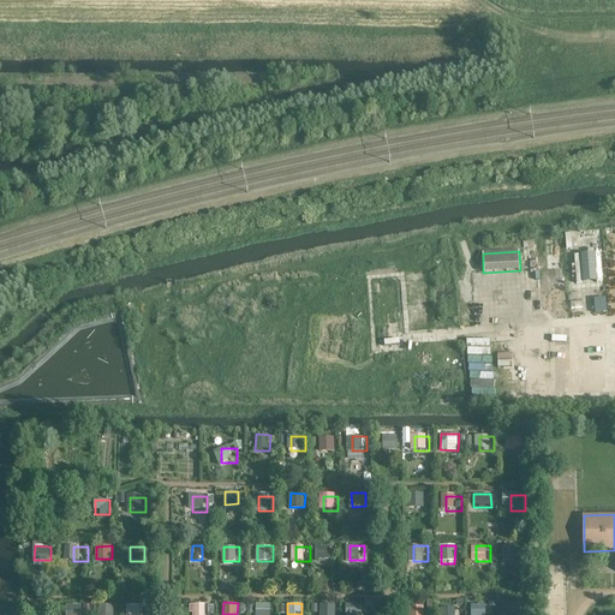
[(346,614),(363,614),(363,603),(346,603),(346,614)]
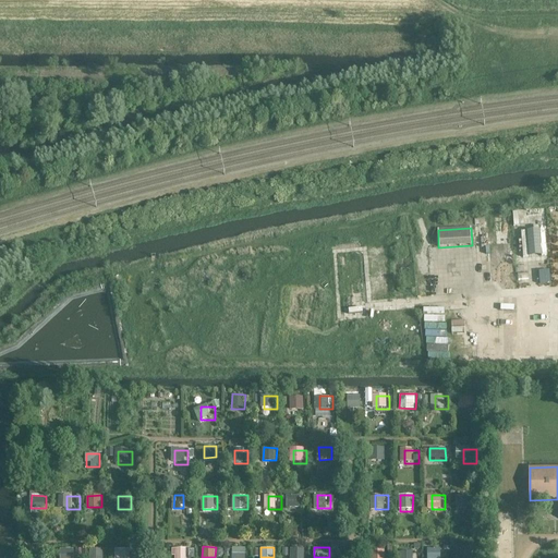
[(102,557),(104,548),(91,548),(91,557),(102,557)]
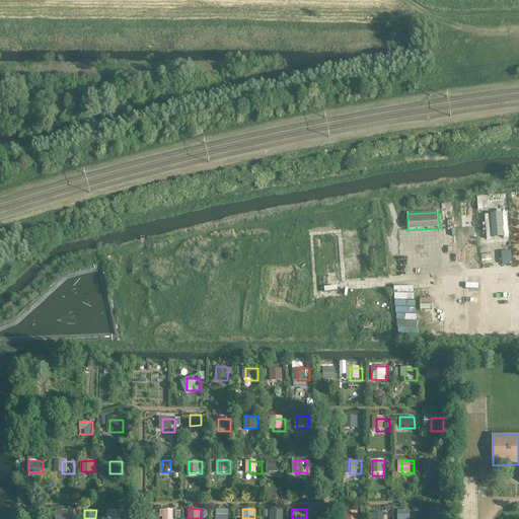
[(410,518),(411,510),(398,510),(397,518),(410,518)]
